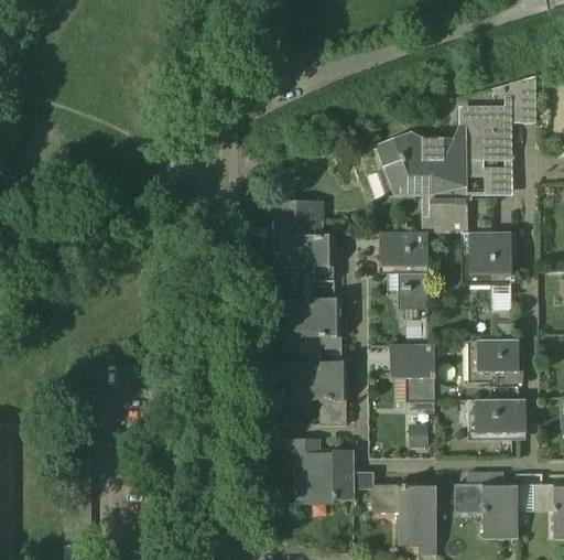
[(537,75),(523,78),(510,83),(509,121),(535,121),(537,75)]
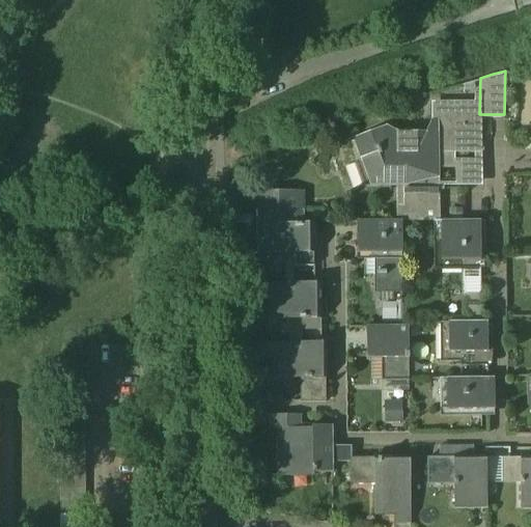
[(399,130),(386,123),(371,129),(372,133),(355,139),(361,159),(368,157),(375,175),(406,175),(439,174),(439,149),(476,149),(475,109),(465,109),(465,100),(438,100),(438,130),(399,130)]
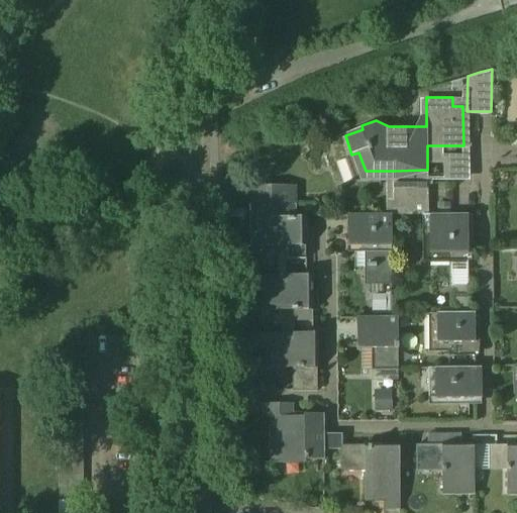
[(427,170),(395,171),(395,199),(387,200),(387,213),(391,213),(422,212),(428,212),(427,170)]
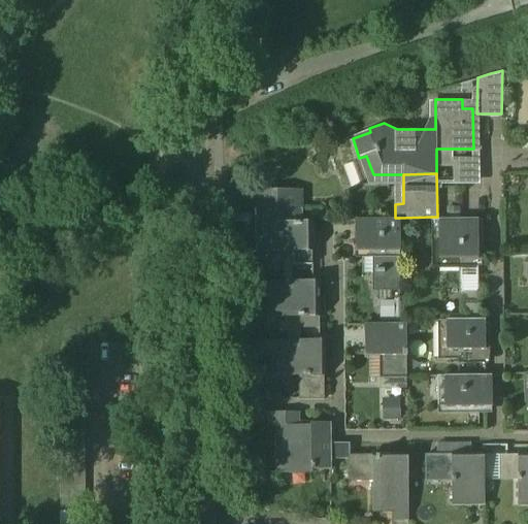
[(302,222),(302,187),(258,187),(258,207),(255,207),(256,250),(294,249),(294,259),(312,258),(312,222),(302,222)]
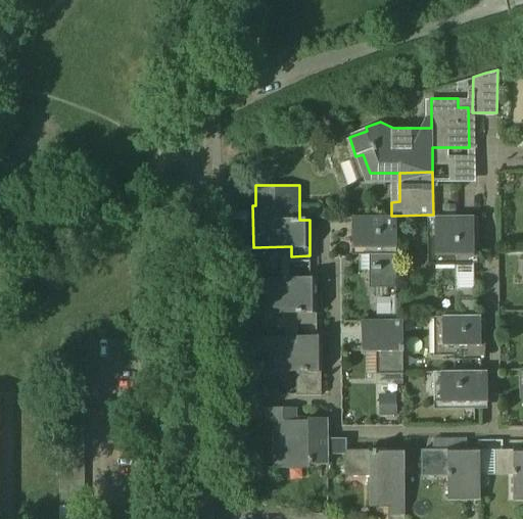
[(433,215),(427,215),(427,237),(434,237),(434,254),(473,254),(473,215),(433,215)]
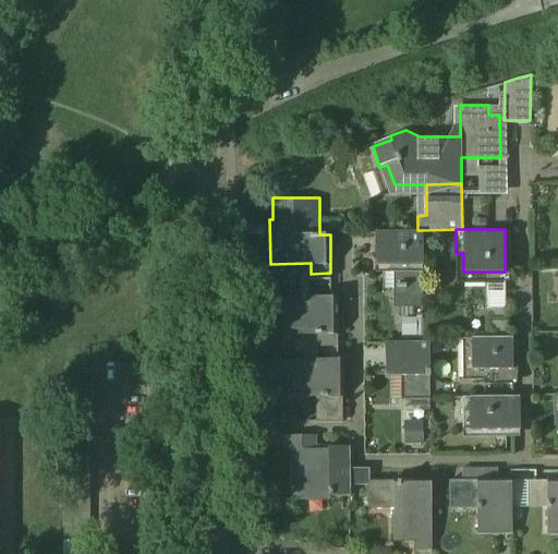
[(417,230),(388,230),(388,245),(379,244),(379,264),(399,265),(400,299),(423,299),(422,230),(417,230)]
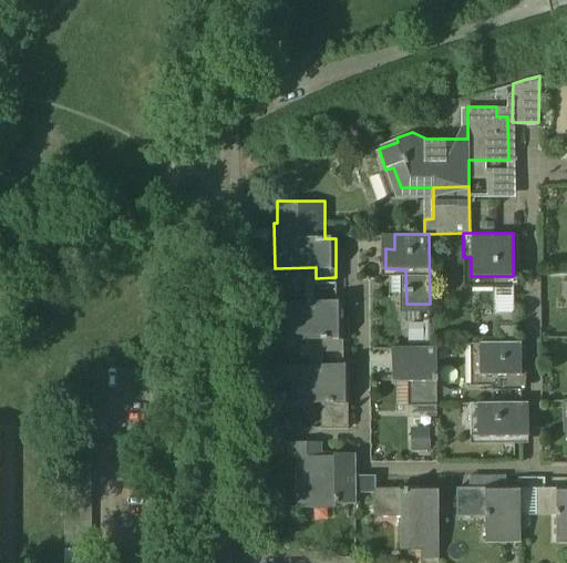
[(342,300),(271,300),(272,315),(286,315),(286,339),(322,339),(322,349),(342,349),(342,300)]
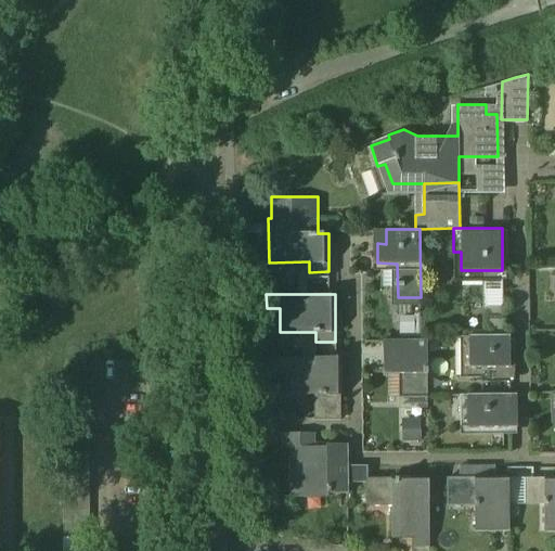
[(502,306),(487,306),(488,334),(502,333),(502,306)]
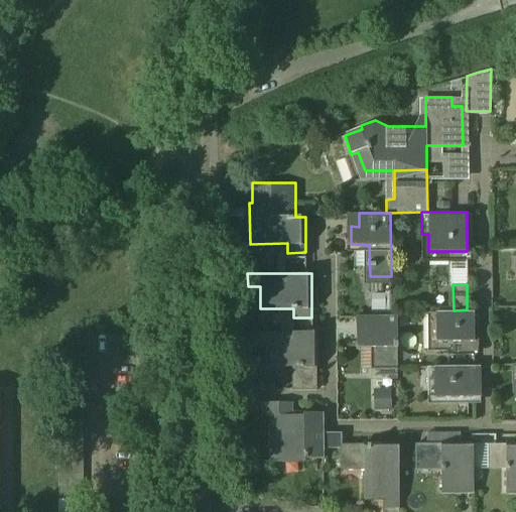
[(454,310),(436,310),(436,349),(456,349),(456,353),(474,353),(474,309),(467,309),(454,310)]
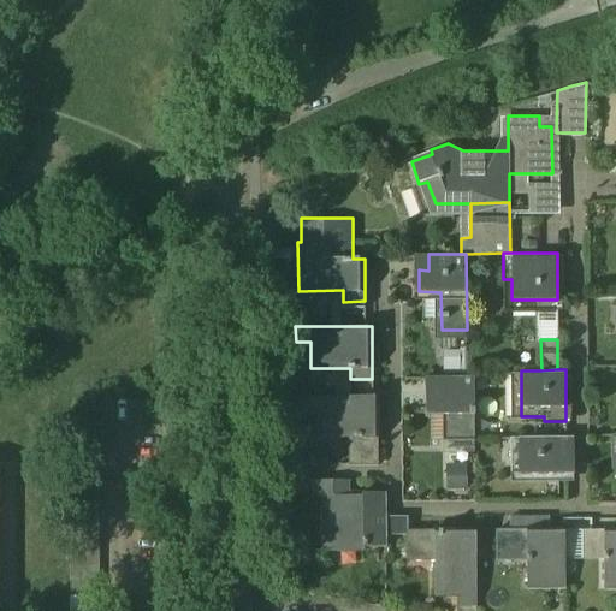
[(474,375),(437,377),(437,392),(430,391),(430,407),(449,407),(449,438),(475,438),(474,375)]
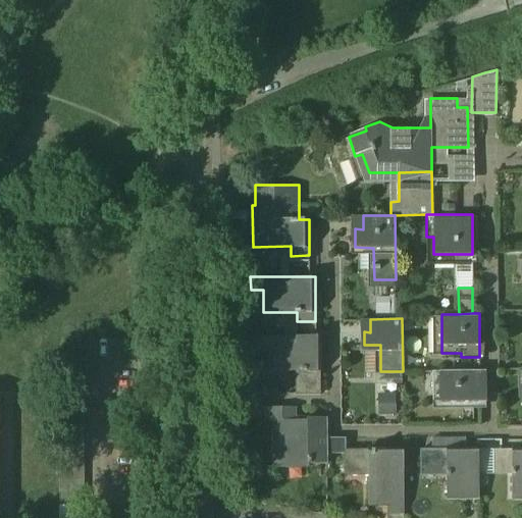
[(319,334),(252,333),(252,349),(268,349),(268,369),(296,369),(296,393),(319,393),(319,334)]
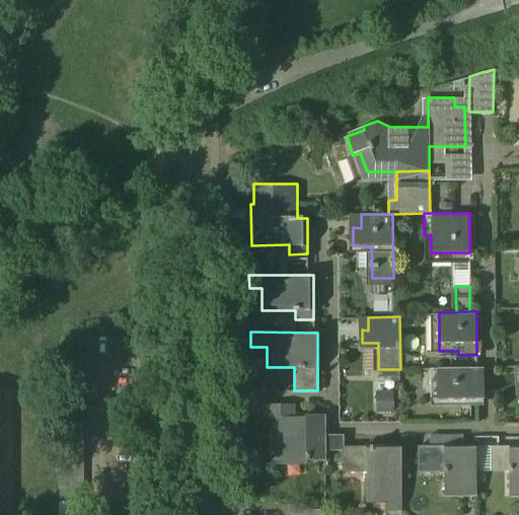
[(86,356),(62,356),(60,501),(80,501),(84,501),(86,356)]
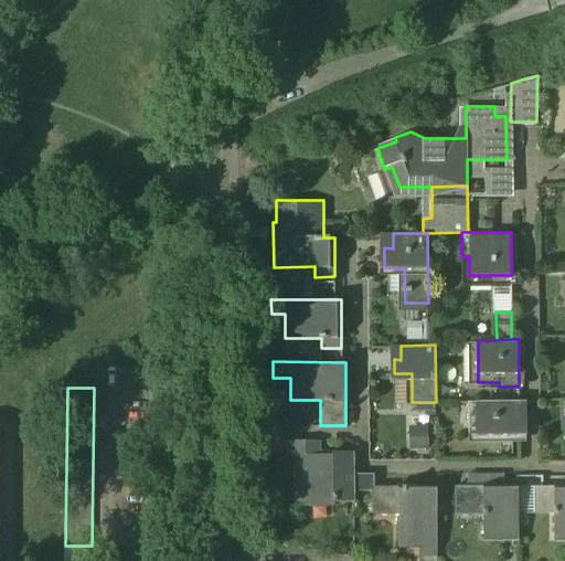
[(520,400),(477,400),(477,433),(520,433),(520,400)]
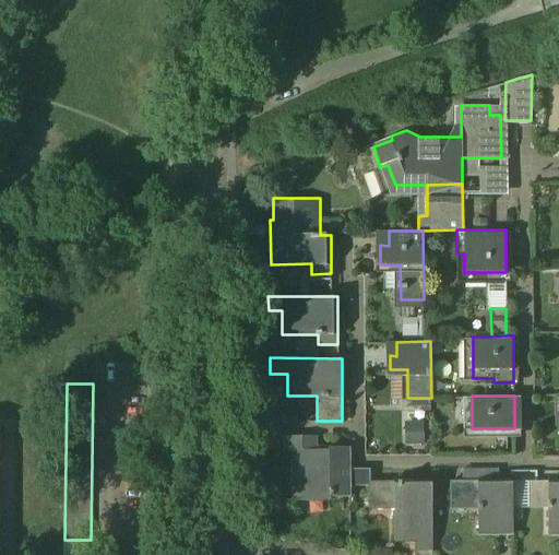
[(406,418),(407,440),(426,440),(426,418),(406,418)]
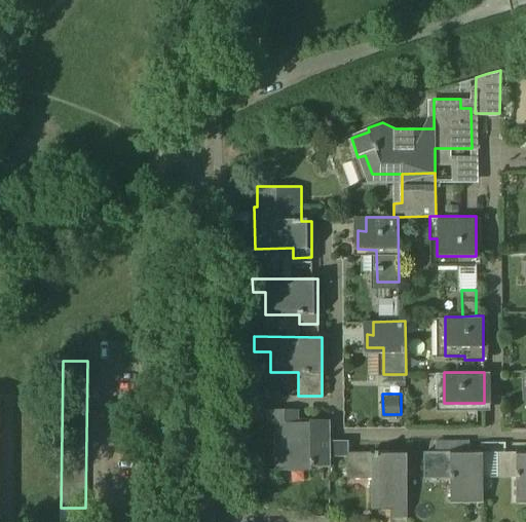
[(299,419),(298,407),(266,408),(266,420),(274,420),(275,467),(330,467),(329,419),(299,419)]
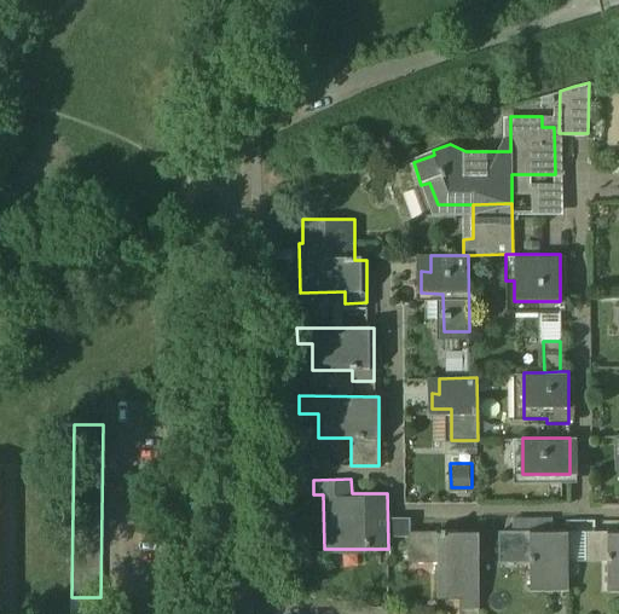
[(478,529),(409,531),(410,554),(438,554),(439,592),(453,591),(453,579),(462,579),(462,608),(479,608),(478,529)]
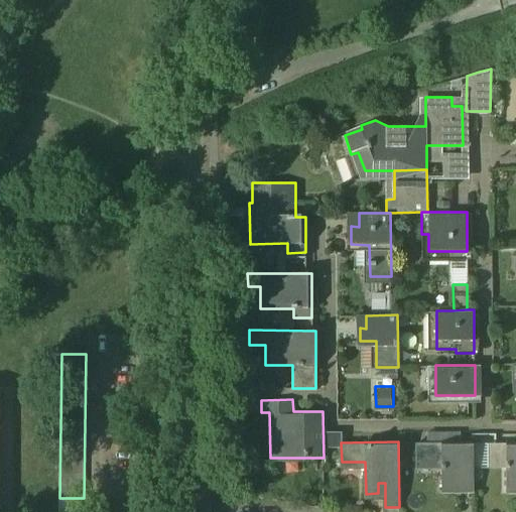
[(474,441),(416,441),(416,469),(441,468),(441,489),(457,489),(457,485),(474,484),(474,441)]
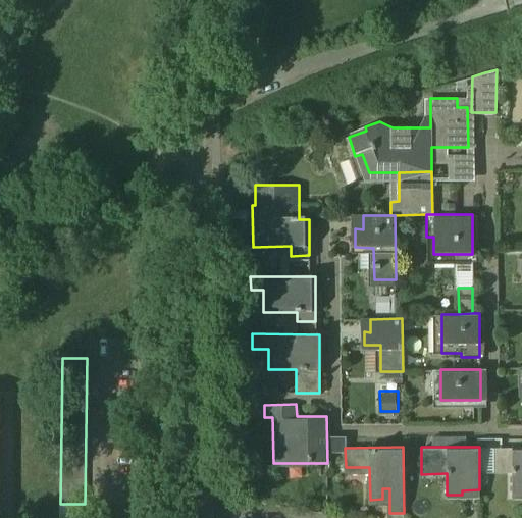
[(521,447),(500,448),(501,467),(512,467),(512,494),(521,493),(521,447)]
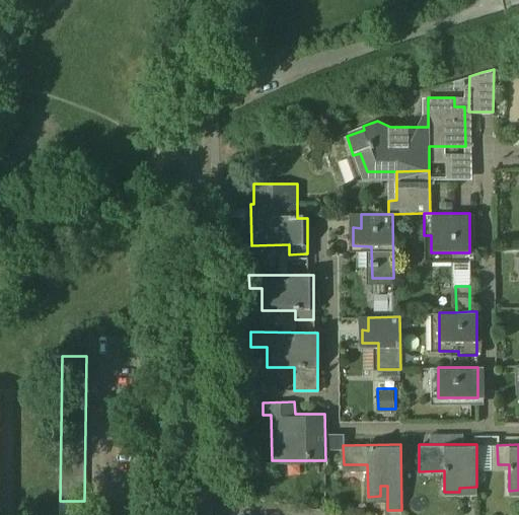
[(80,514),(80,501),(60,501),(60,514),(80,514)]
